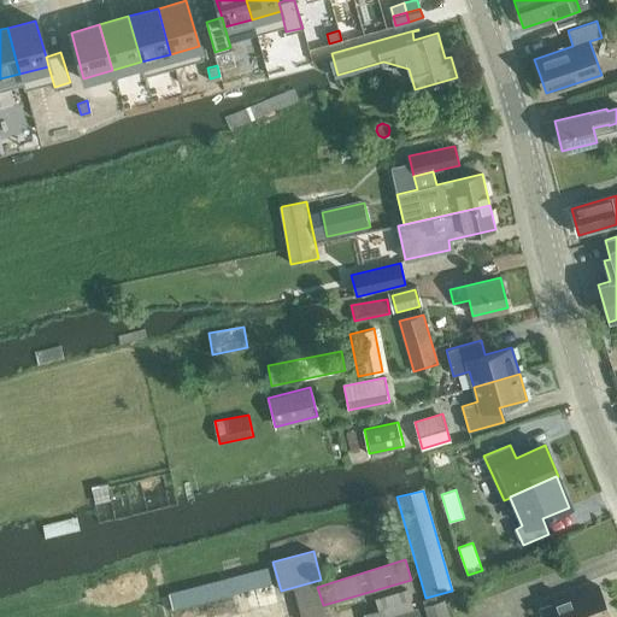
[(227,579),(169,594),(174,610),(231,594),(271,583),(268,568),(227,579)]
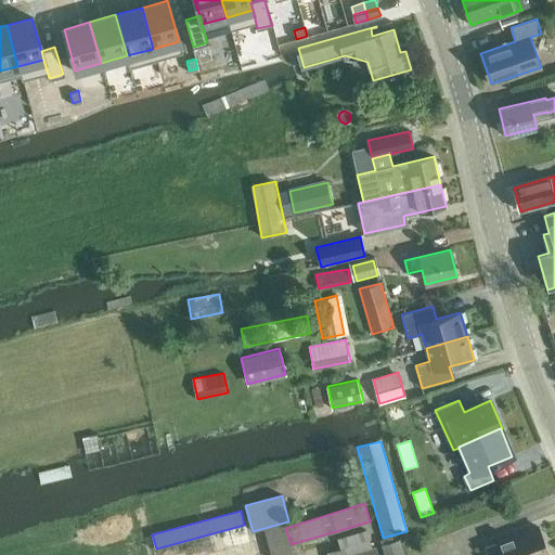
[(549,554),(538,527),(485,547),(487,554),(549,554)]
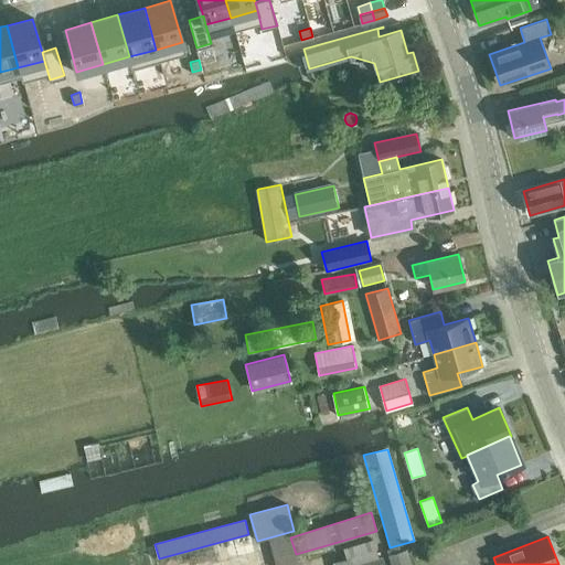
[(373,540),(343,548),(347,558),(348,564),(385,564),(383,557),(379,558),(373,540)]
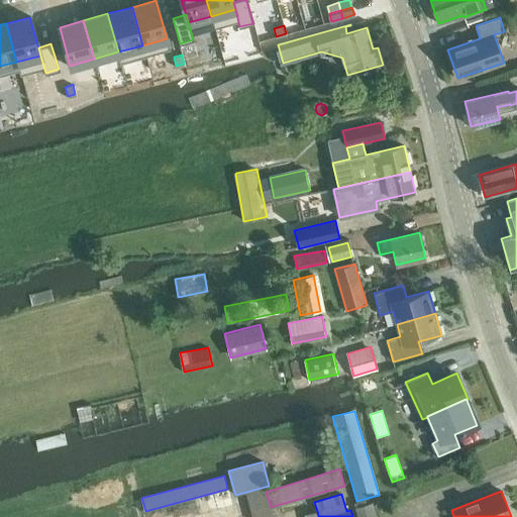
[(355,507),(357,516),(376,516),(373,502),(355,507)]
